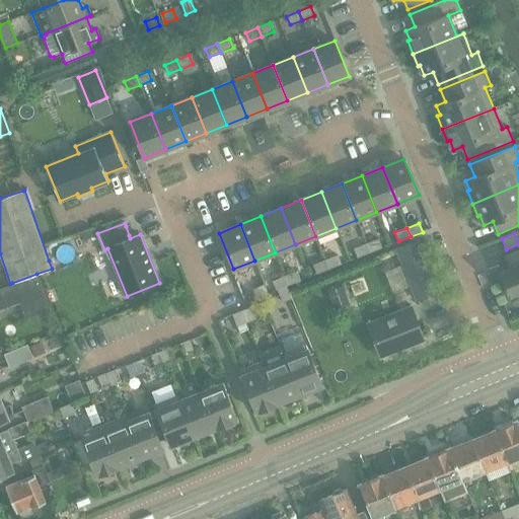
[(370,252),(382,248),(378,239),(366,244),(370,252)]
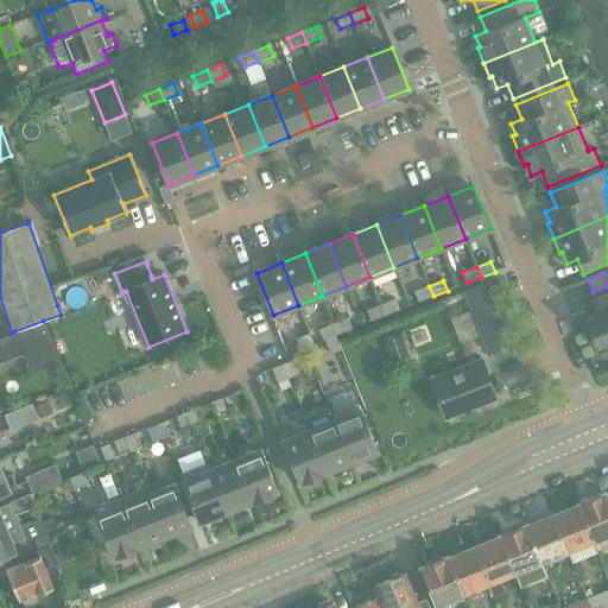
[(489,282),(464,292),(488,352),(513,342),(489,282)]
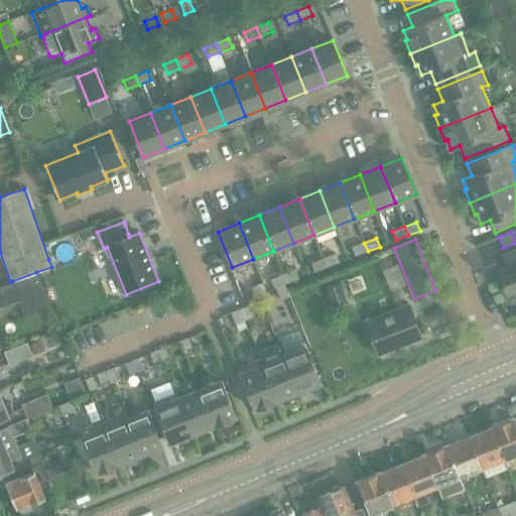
[(364,243),(352,247),(356,256),(368,251),(364,243)]
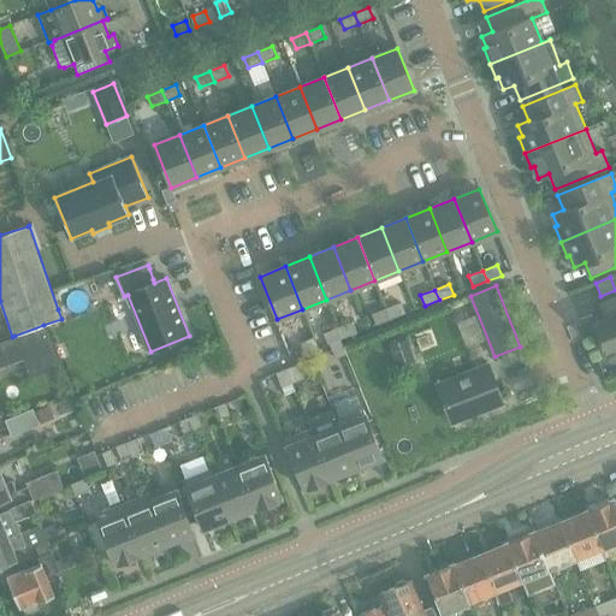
[(615,296),(600,303),(606,318),(596,323),(600,335),(598,335),(604,351),(615,345),(615,296)]
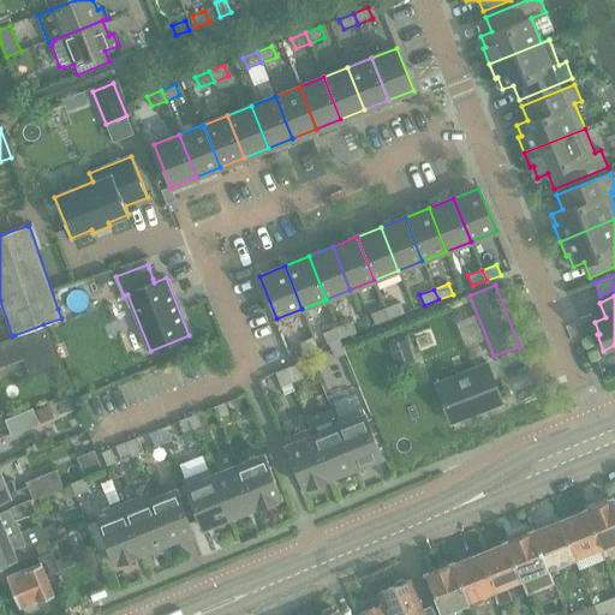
[(390,318),(405,314),(400,303),(386,309),(390,318)]
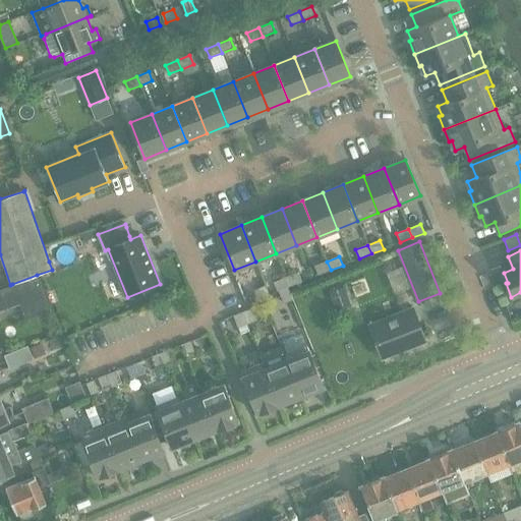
[(319,275),(331,270),(327,262),(314,266),(319,275)]
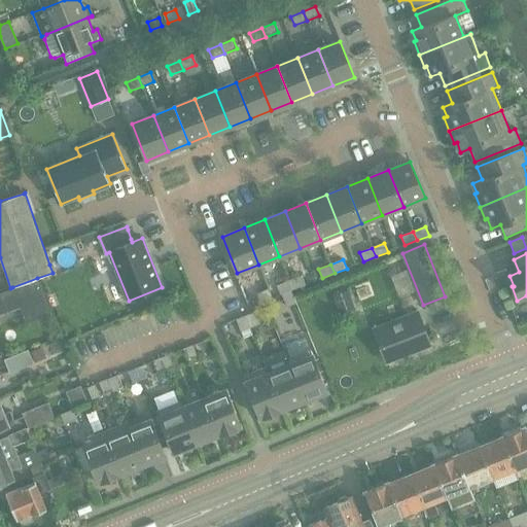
[(305,285),(302,276),(289,281),(292,290),(305,285)]
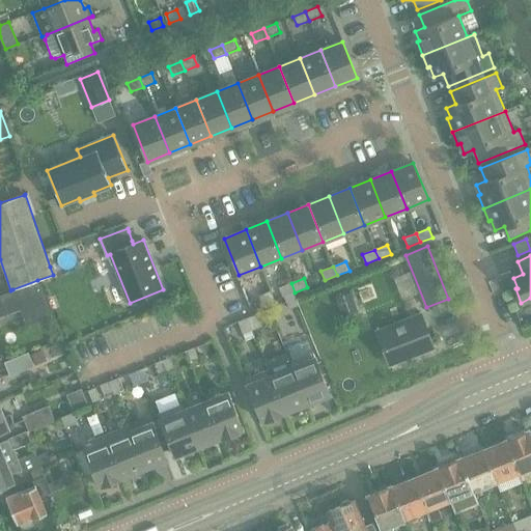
[(14,290),(0,296),(0,316),(20,309),(27,327),(51,316),(38,282),(14,290)]
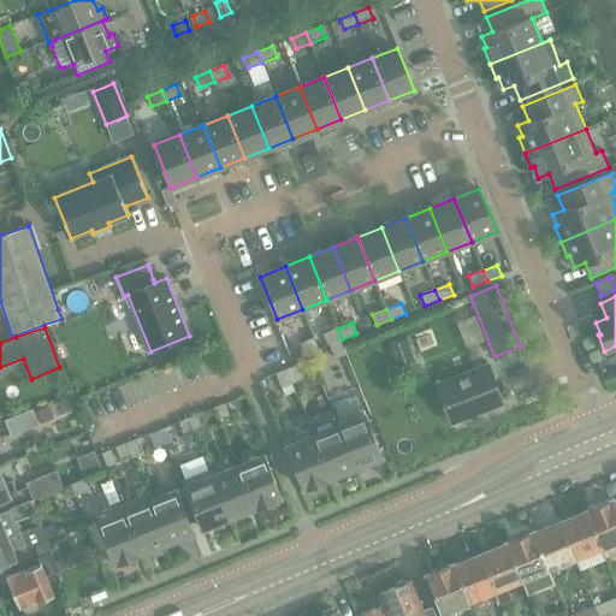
[(338,329),(324,335),(329,344),(330,344),(339,339),(342,339),(338,329)]
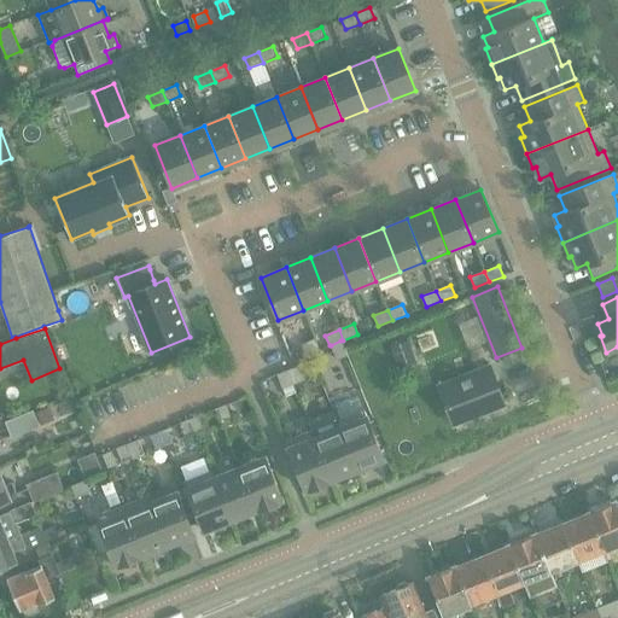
[(320,349),(315,339),(301,344),(305,355),(320,349)]
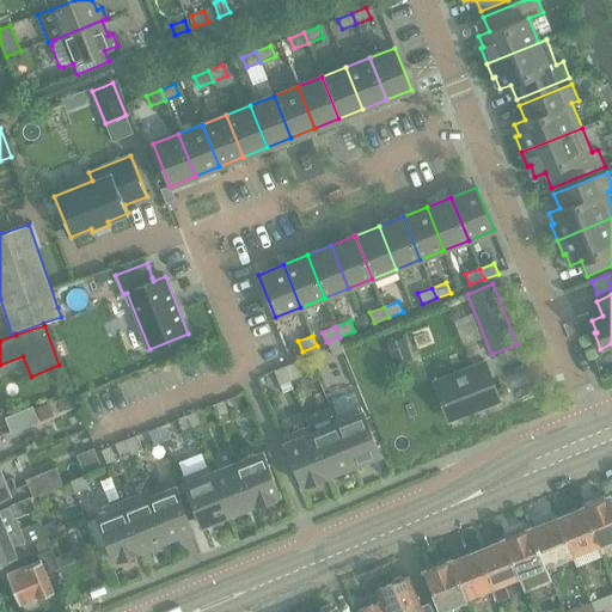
[(343,353),(337,337),(328,342),(334,356),(343,353)]
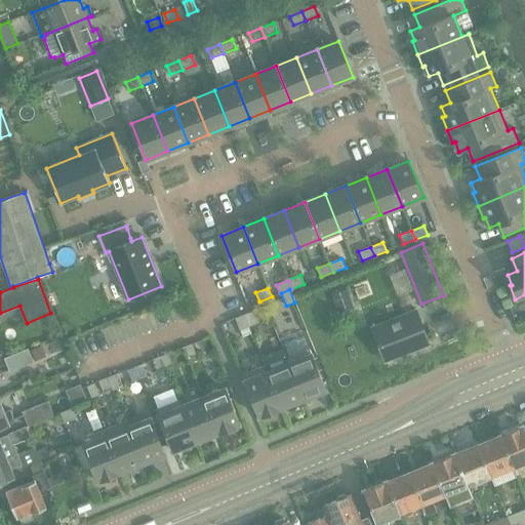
[(338,314),(354,309),(347,289),(331,295),(338,314)]
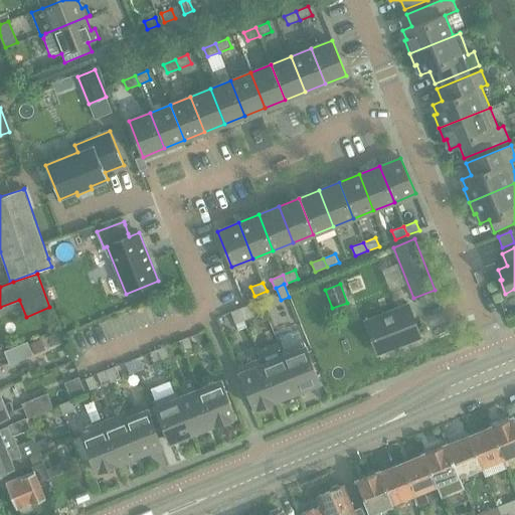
[(253,317),(248,305),(239,309),(244,320),(253,317)]
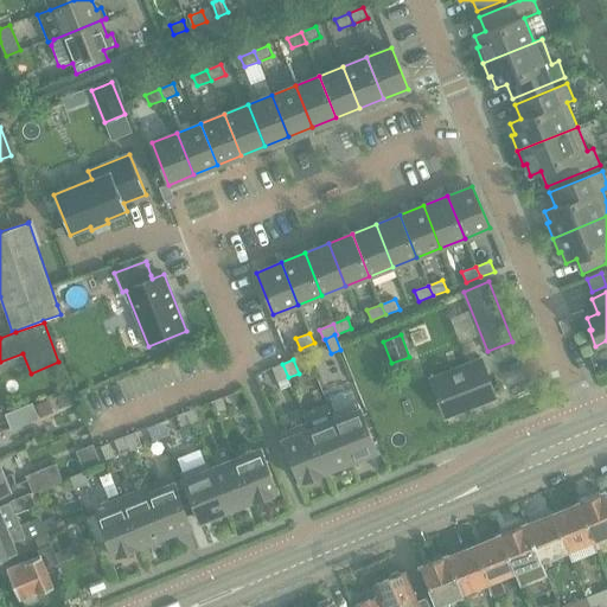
[(443,414),(477,401),(478,404),(497,397),(481,359),(430,379),(443,414)]
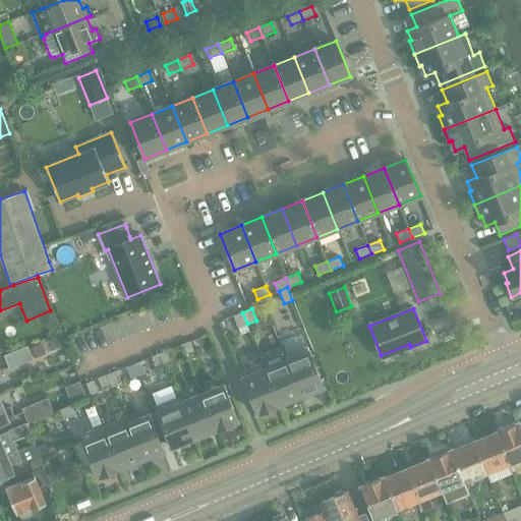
[(247,324),(242,312),(233,315),(238,328),(247,324)]
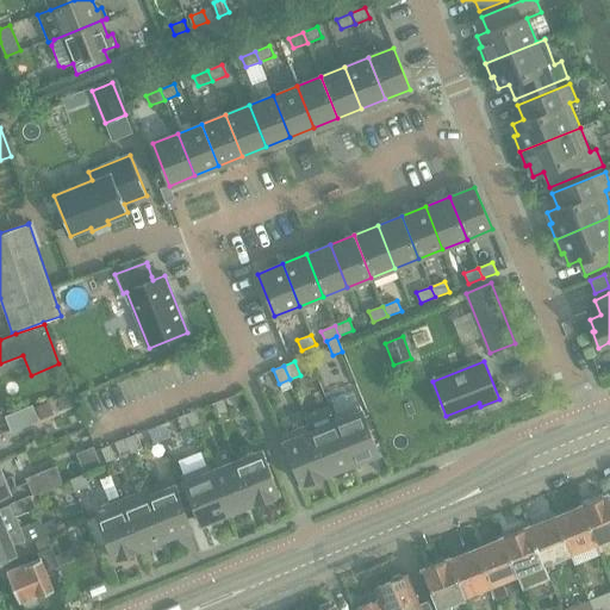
[(353,390),(330,399),(336,414),(332,415),(354,466),(369,460),(368,456),(379,453),(359,404),(353,390)]
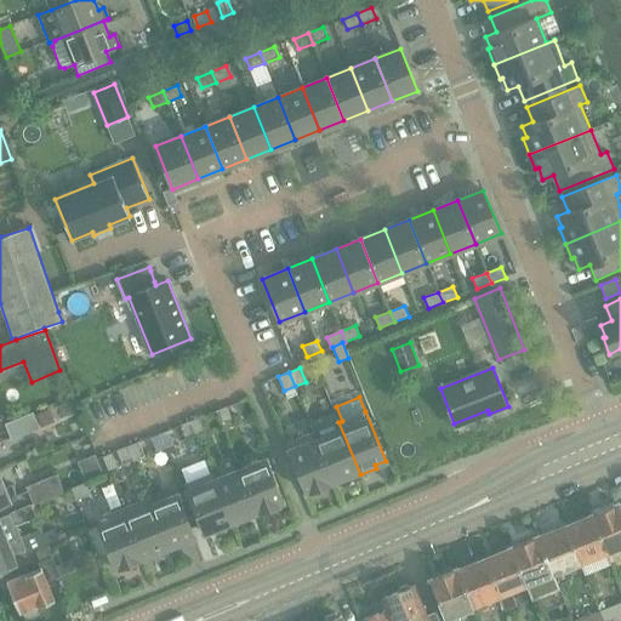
[(222,426),(233,421),(227,408),(216,411),(222,426)]
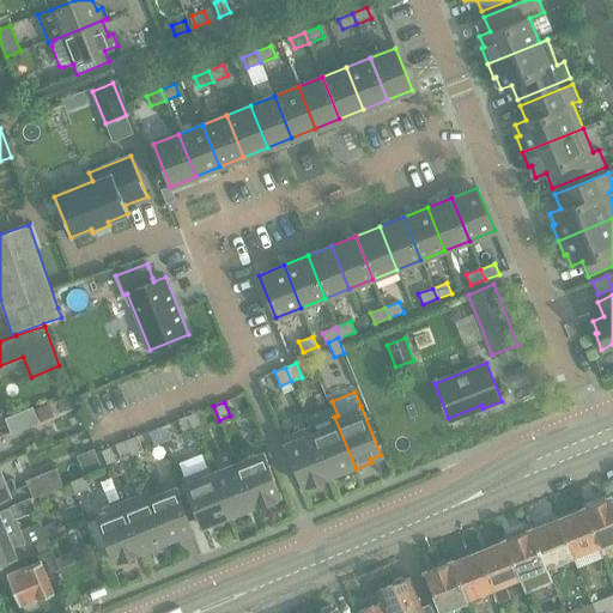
[(48,404),(35,410),(41,422),(54,417),(48,404)]
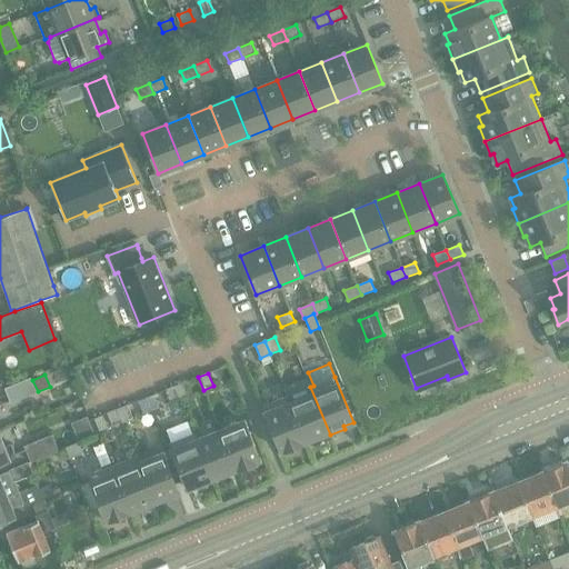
[(37,392),(31,378),(5,389),(10,403),(37,392)]
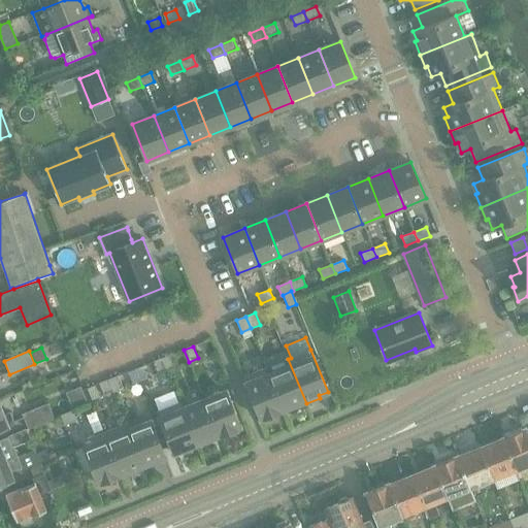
[(286,352),(263,360),(266,367),(283,409),(291,407),(292,409),(306,403),(288,359),(286,352)]
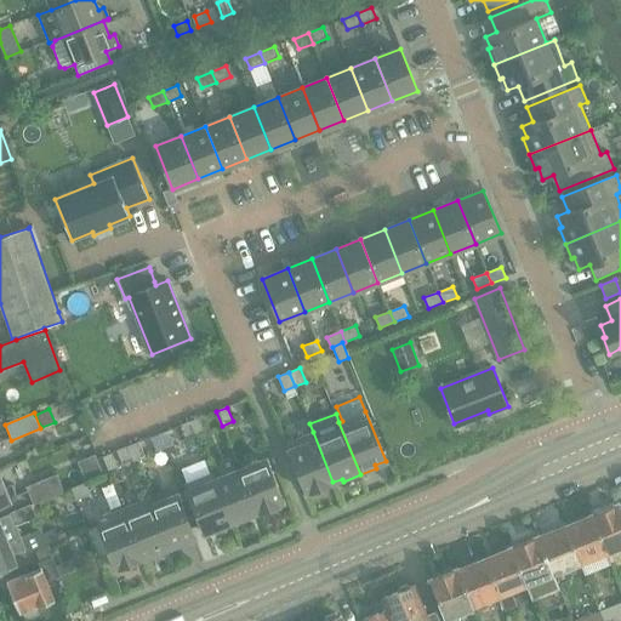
[(208,432),(201,417),(191,421),(197,436),(208,432)]
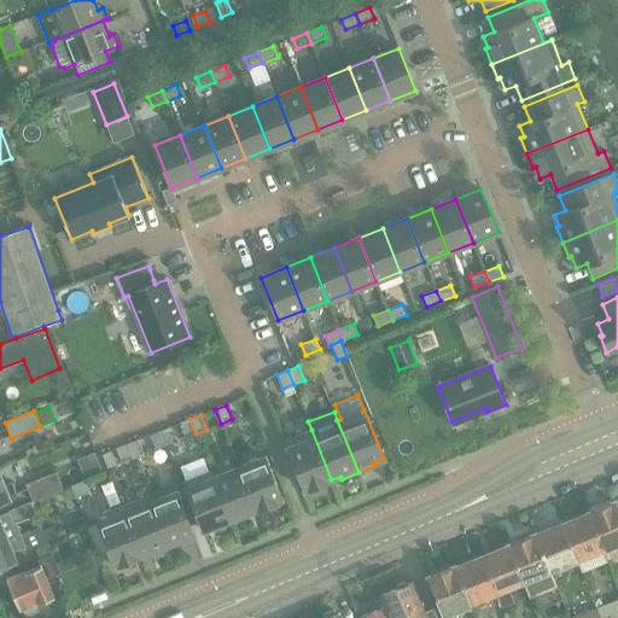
[(190,419),(179,424),(185,438),(196,433),(190,419)]
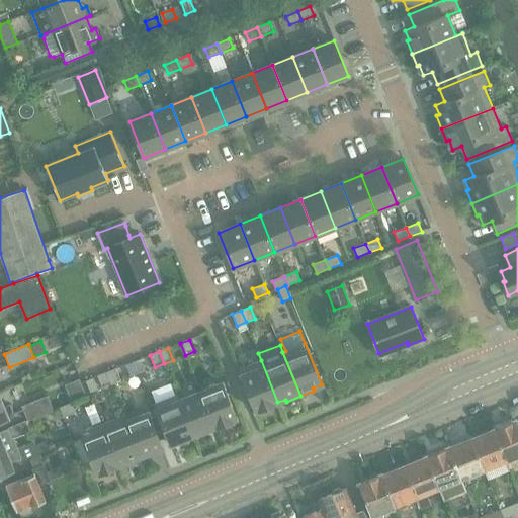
[(277,402),(261,360),(239,369),(256,413),(271,408),(270,405),(277,402)]
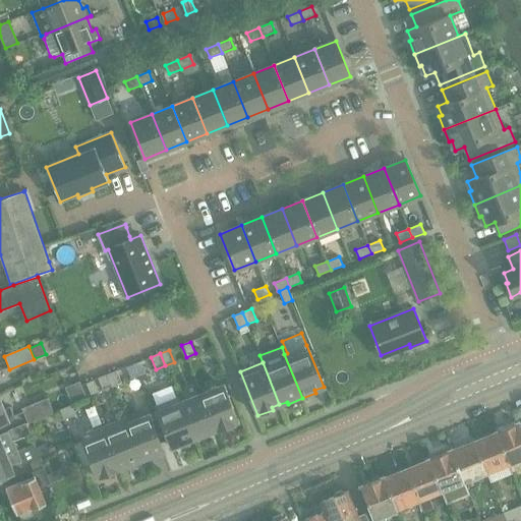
[(121,383),(116,371),(107,374),(112,387),(121,383)]
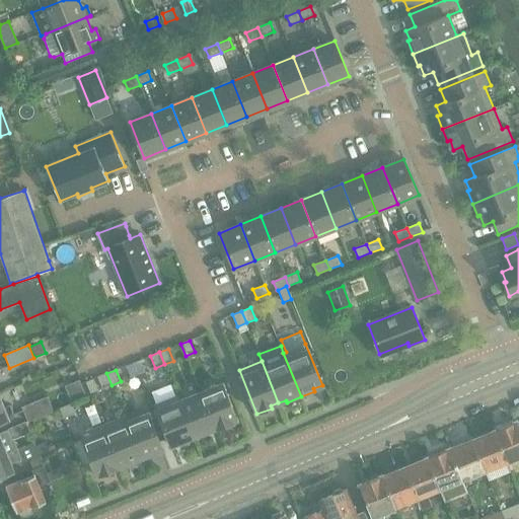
[(106,373),(97,377),(102,389),(112,385),(106,373)]
